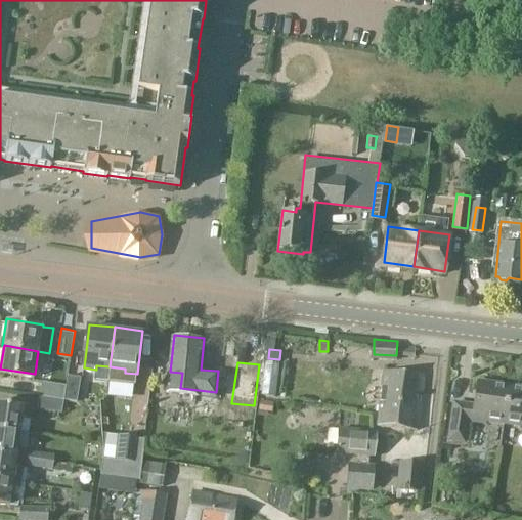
[(384,366),(378,422),(418,427),(424,372),(384,366)]
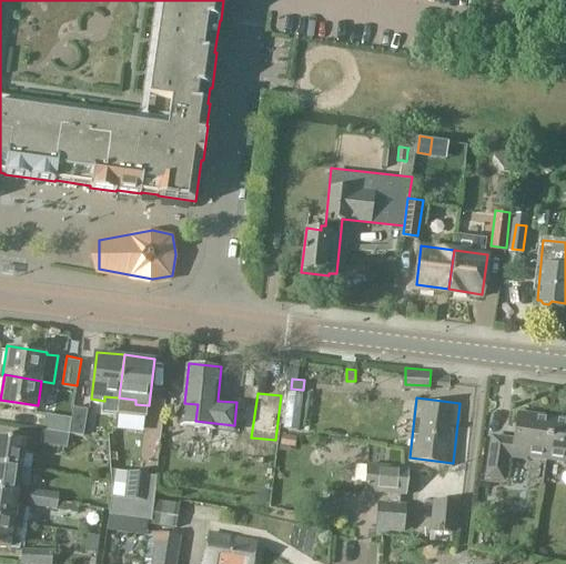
[(72,404),(70,415),(69,430),(83,432),(87,406),(72,404)]
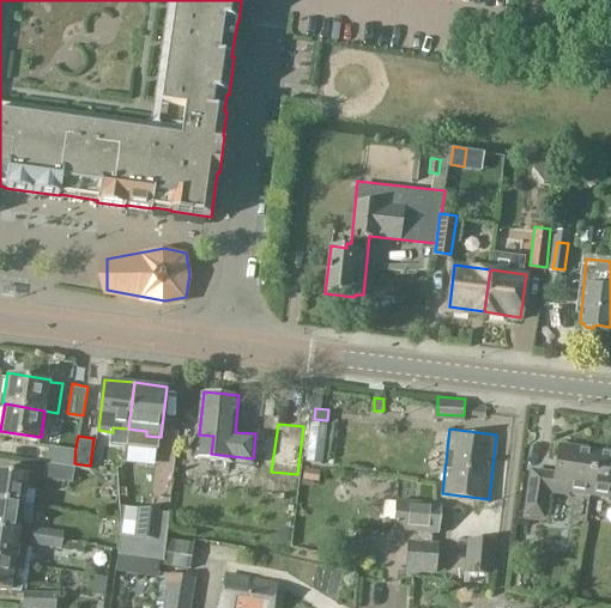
[(546,488),(588,493),(596,449),(558,443),(555,472),(531,468),(525,511),(543,514),(546,488)]
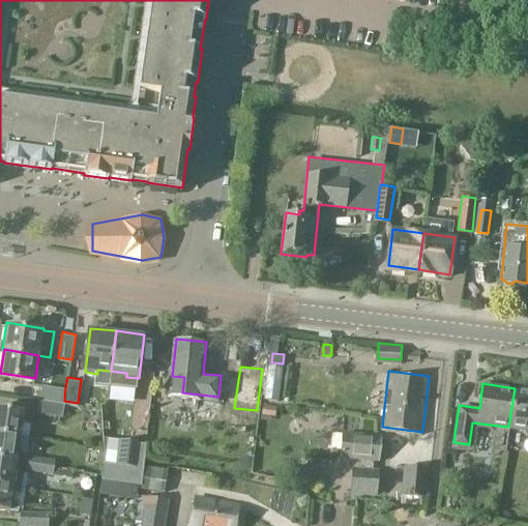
[(40,398),(64,401),(65,387),(41,384),(40,398)]
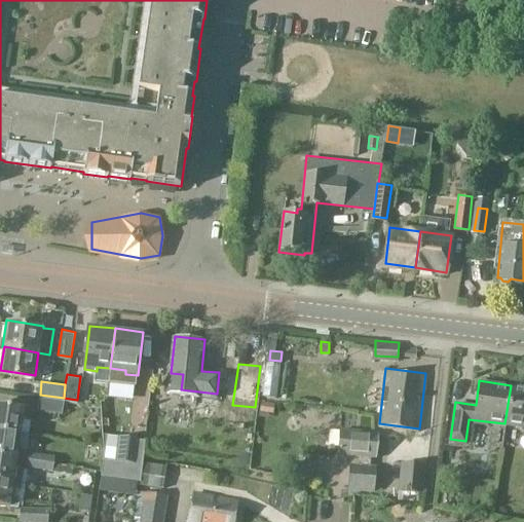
[(523,386),(511,385),(504,423),(523,426),(523,386)]
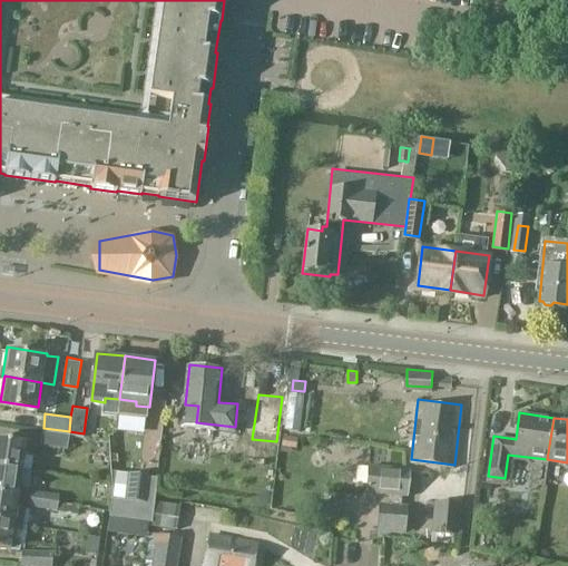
[(67,446),(69,431),(43,428),(41,442),(67,446)]
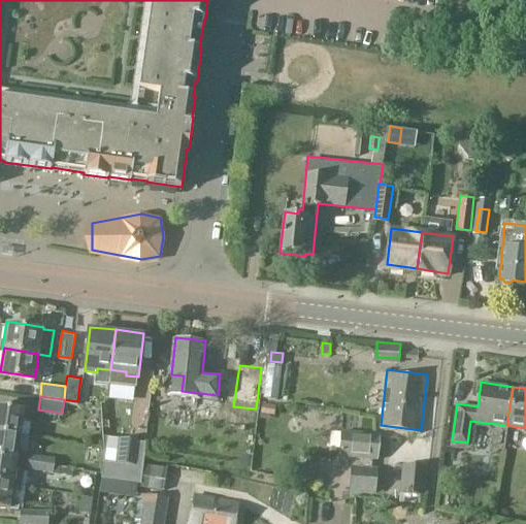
[(276,403),(263,401),(261,411),(275,413),(276,403)]
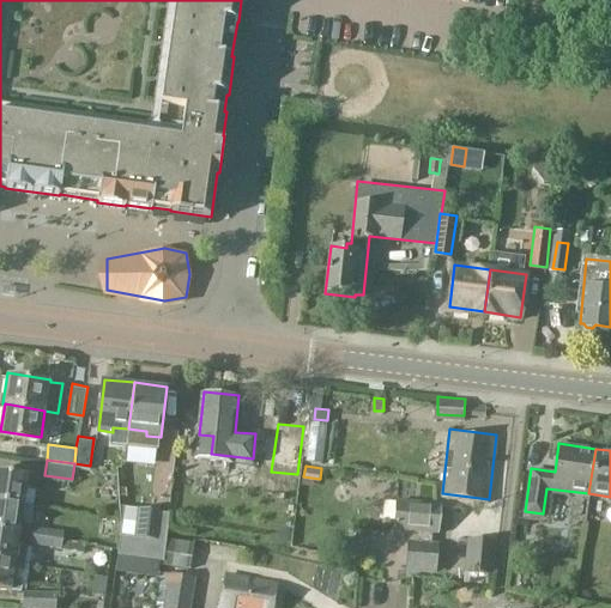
[(0,467),(0,496),(24,500),(28,472),(0,467)]
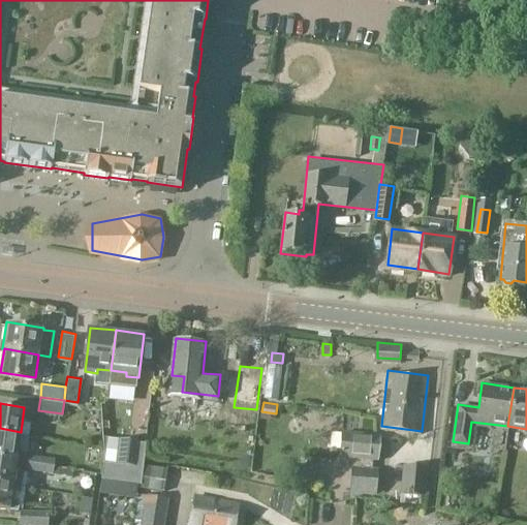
[(29,433),(21,432),(0,428),(0,454),(17,457),(18,449),(26,451),(29,433)]
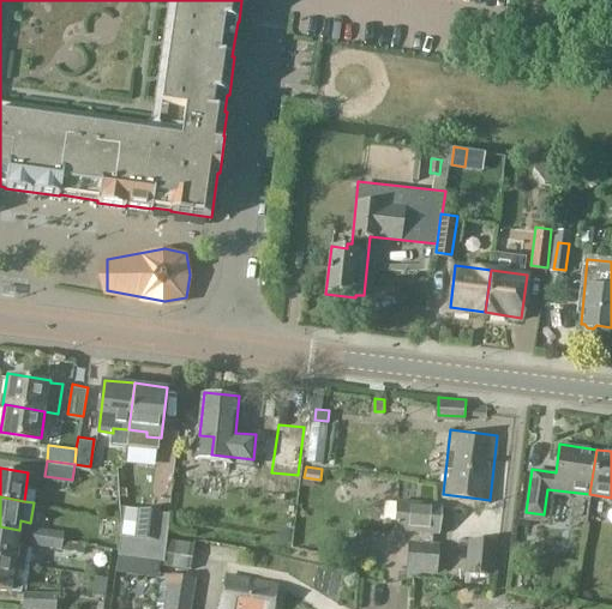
[(420,528),(419,538),(407,538),(406,566),(435,567),(436,540),(430,540),(431,529),(441,530),(442,522),(449,523),(450,511),(443,511),(444,502),(399,496),(395,525),(420,528)]
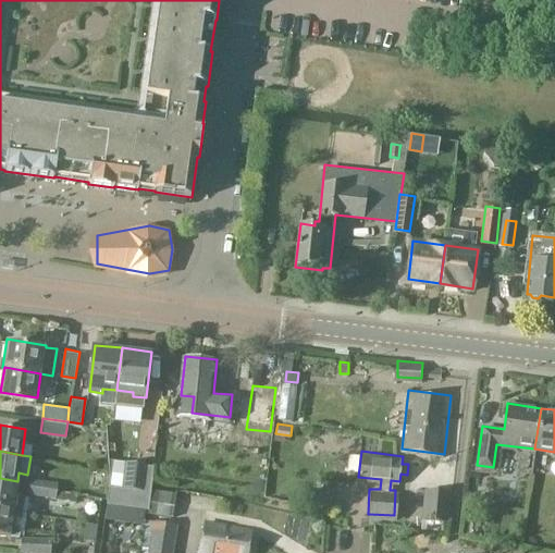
[(109,498),(108,503),(146,508),(149,508),(151,488),(153,476),(152,476),(155,465),(147,464),(147,463),(126,461),(123,487),(110,484),(109,498)]
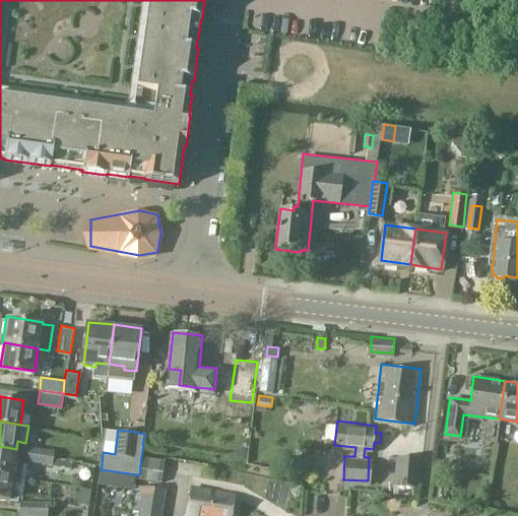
[(27,457),(40,458),(42,447),(29,444),(27,457)]
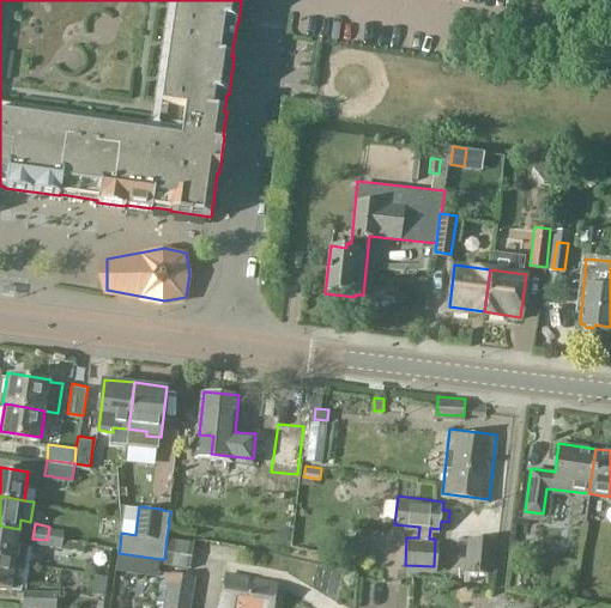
[(0,526),(0,554),(24,558),(26,545),(17,542),(19,529),(0,526)]
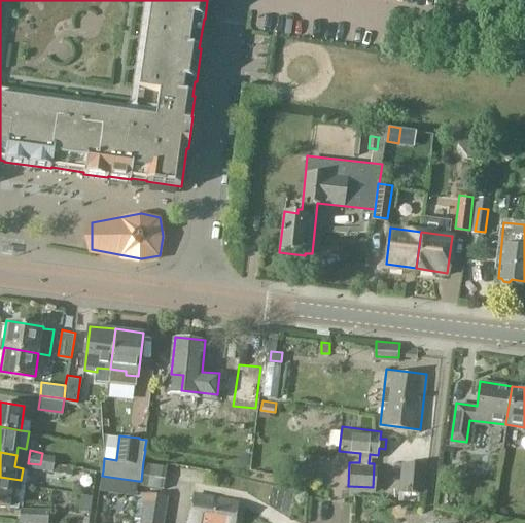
[(56,454),(42,453),(40,464),(54,467),(56,454)]
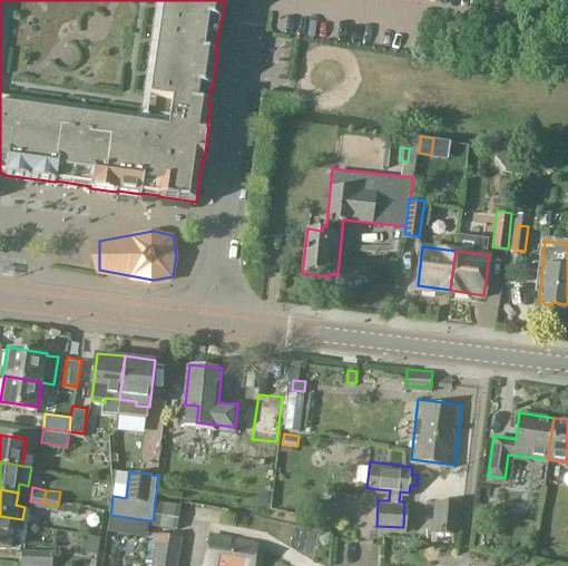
[(320,514),(335,515),(335,503),(336,499),(321,497),(320,514)]
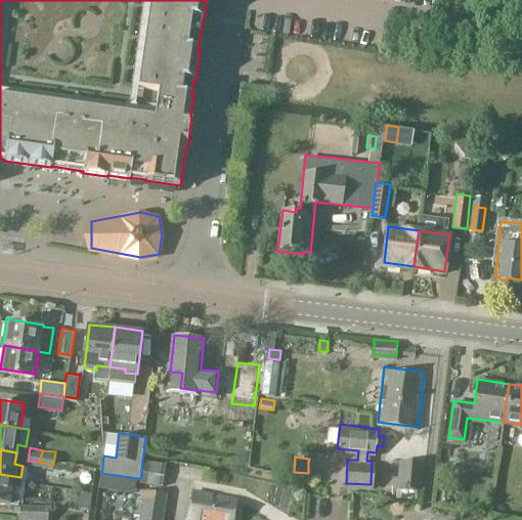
[(423,460),(400,458),(398,486),(421,488),(423,460)]
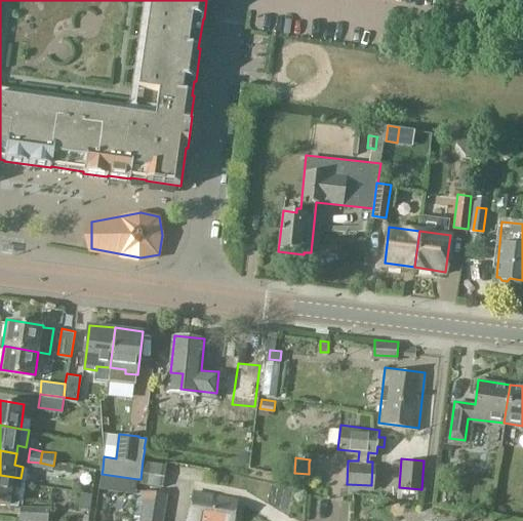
[(143,459),(141,479),(139,482),(164,486),(166,463),(143,459)]
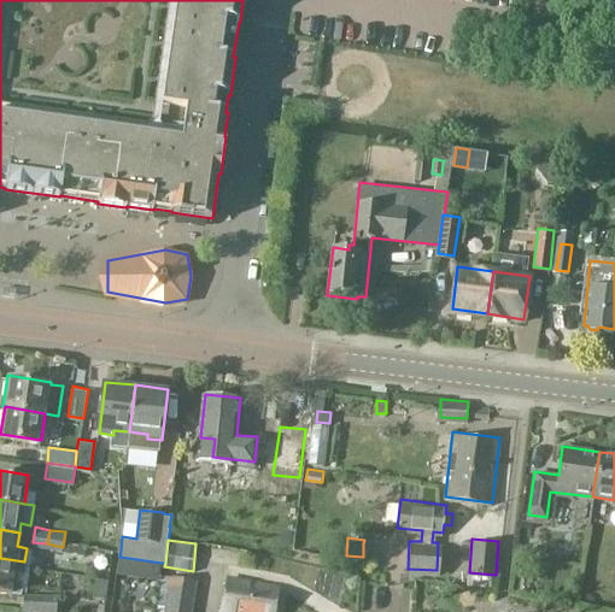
[(0,588),(19,592),(24,562),(0,558),(0,588)]
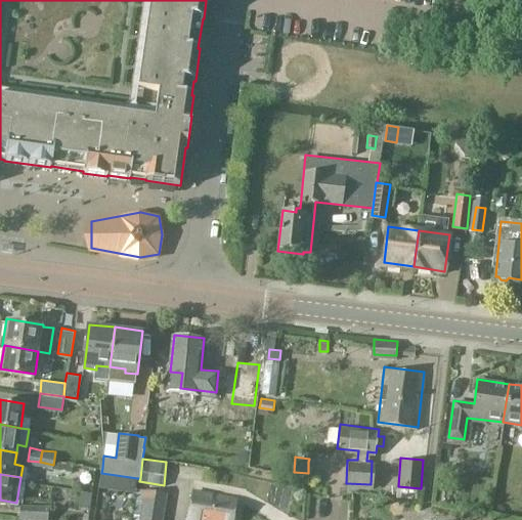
[(162,519),(168,491),(146,487),(140,519),(162,519)]
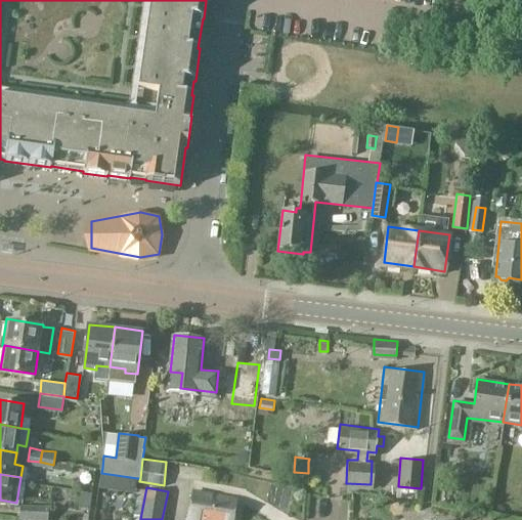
[(193,488),(188,518),(202,519),(233,519),(238,496),(193,488)]
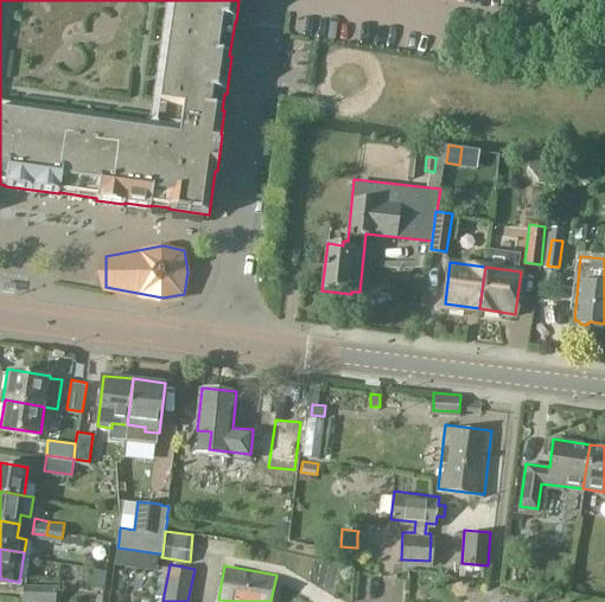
[(24,601),(56,601),(57,584),(25,583),(24,601)]
